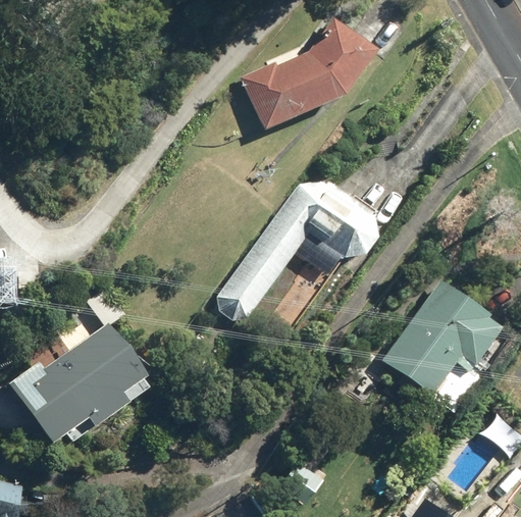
[(269,62),(242,75),(269,128),(349,89),(376,48),(350,30),(337,48),(322,36),(309,52),(273,70),(269,62)]
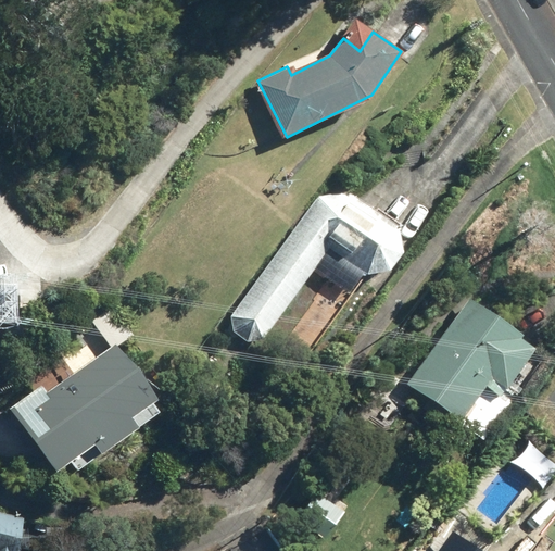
[(266,335),(331,247),(365,273),(388,270),(401,251),(398,227),(354,195),(322,192),(234,312),(234,329),(247,339),(266,335)]
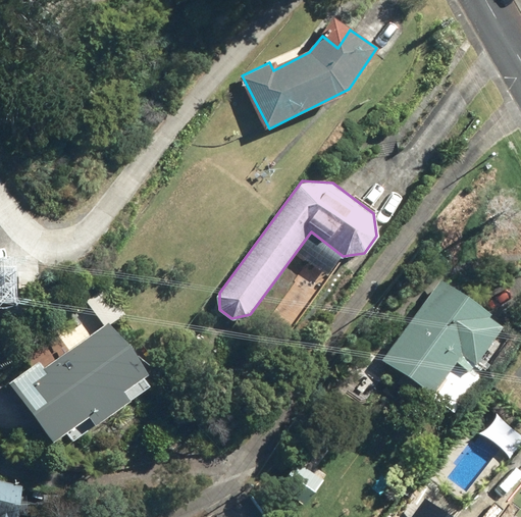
[(440,279),(383,357),(431,393),(455,361),(469,372),(504,326),(440,279)]
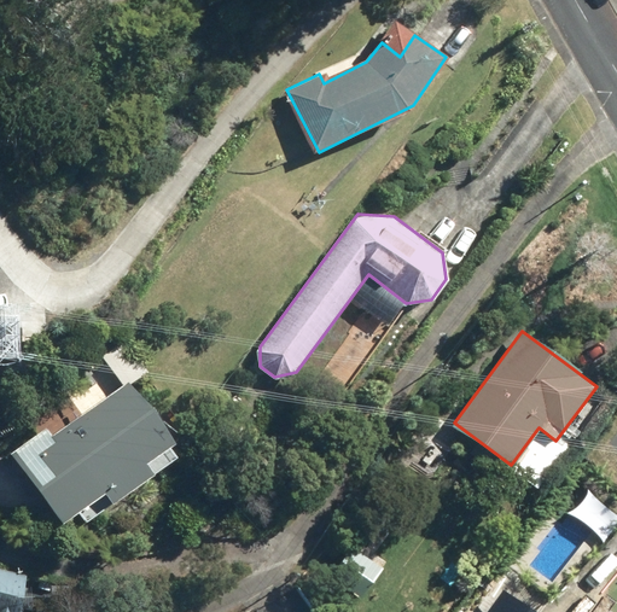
[(109,363),(123,384),(53,433),(46,425),(9,453),(60,524),(77,511),(86,523),(175,459),(167,447),(174,442),(132,383),(150,369),(133,347),(109,363)]
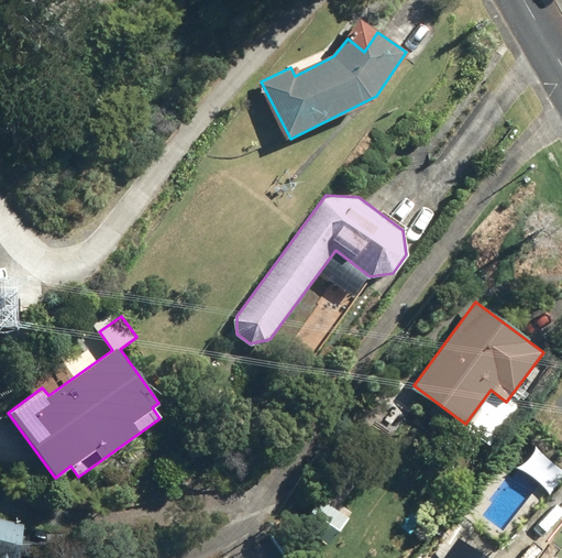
[(18,557),(25,523),(0,517),(0,557),(18,557)]
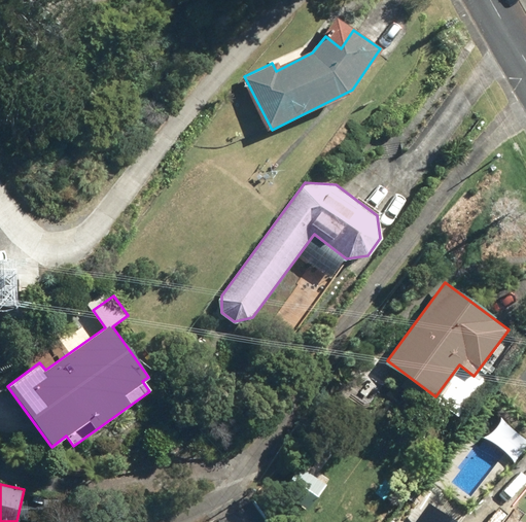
[(452,521),(427,503),(413,521),(452,521)]
